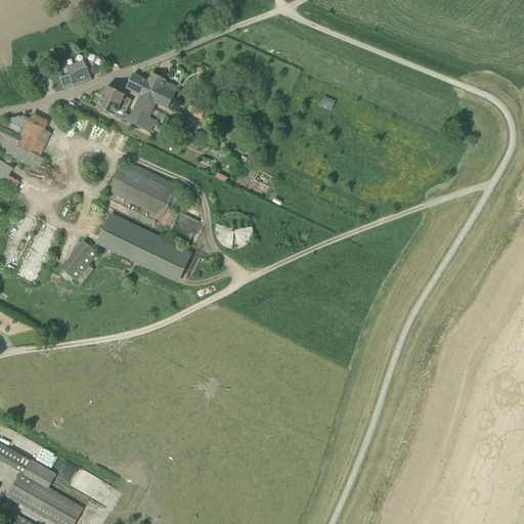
[(87,70),(60,80),(52,82),(56,93),(64,91),(63,90),(73,87),(74,88),(91,81),(87,70)]
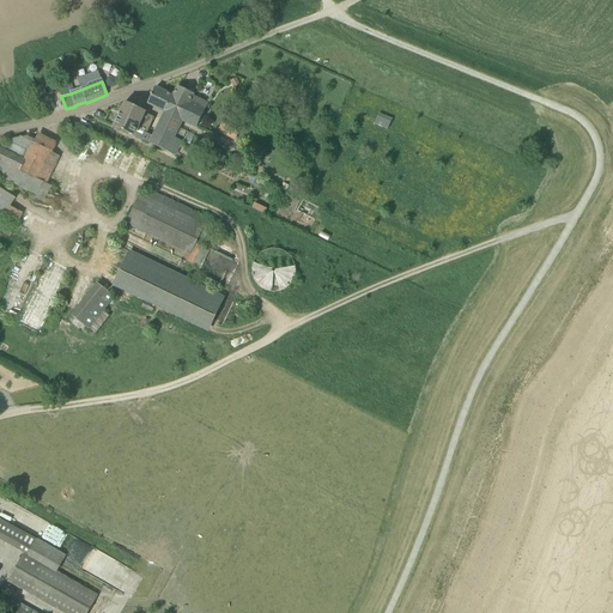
[(182,120),(196,127),(205,111),(189,104),(195,93),(178,85),(174,96),(156,87),(147,104),(149,104),(165,113),(167,113),(182,120)]
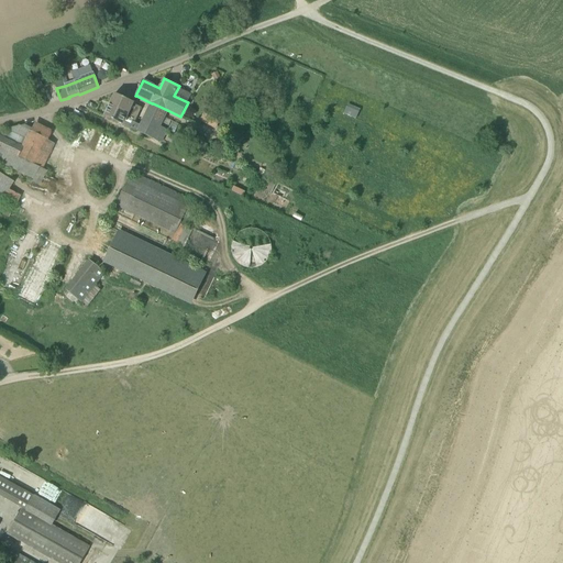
[(114,95),(110,105),(128,113),(136,118),(141,108),(132,105),(133,102),(114,94),(114,95)]
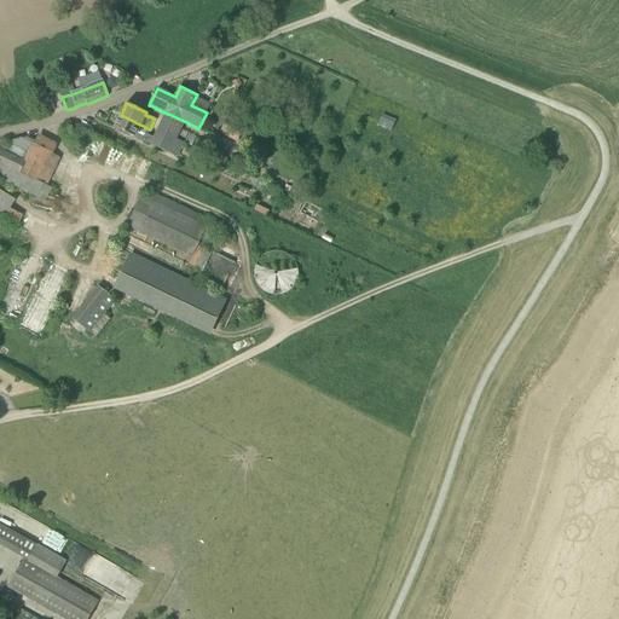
[(382,113),(379,123),(392,128),(397,119),(382,113)]
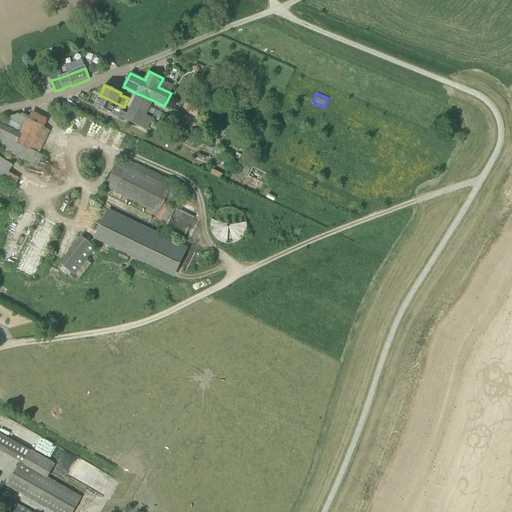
[(138,94),(130,110),(144,116),(152,100),(139,94),(138,94)]
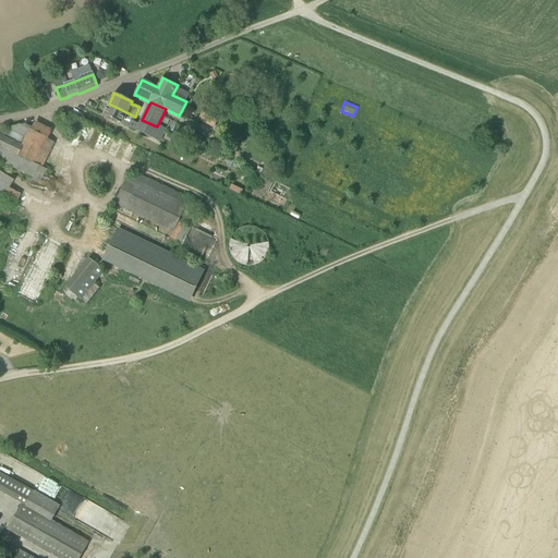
[(166,131),(157,126),(142,120),(140,125),(132,122),(135,117),(126,112),(109,104),(104,114),(104,116),(159,142),(166,131)]
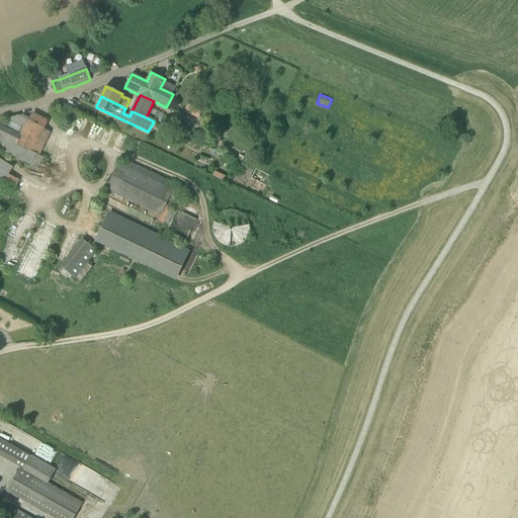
[(183,110),(198,118),(204,105),(190,97),(183,110)]
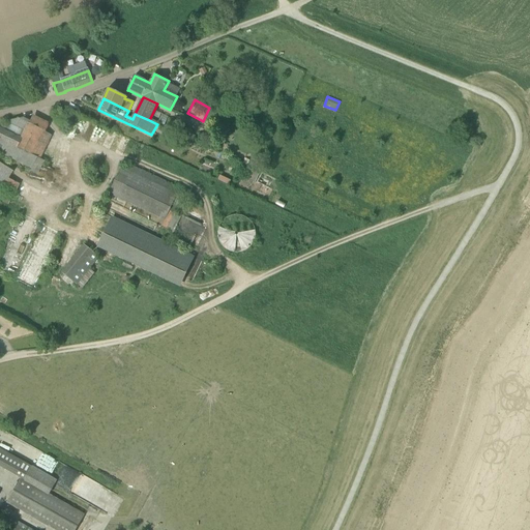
[(0,129),(0,141),(29,155),(29,154),(41,130),(29,124),(30,122),(23,118),(22,121),(17,119),(7,121),(1,130),(0,129)]
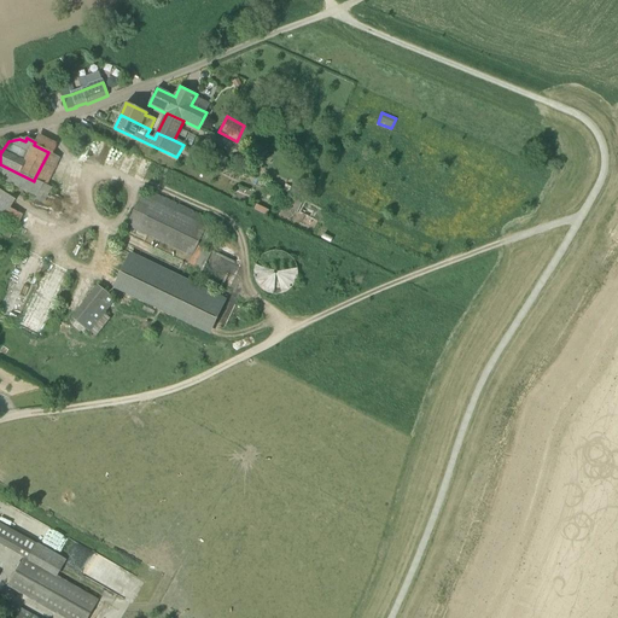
[(0,164),(0,179),(36,197),(42,185),(34,180),(34,181),(0,164)]
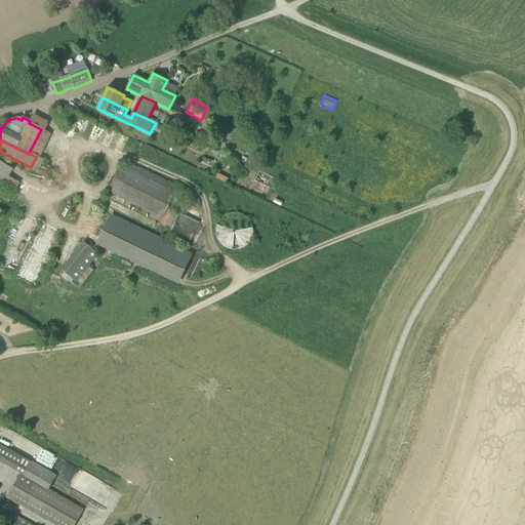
[(162,218),(167,209),(174,193),(120,166),(108,192),(162,218)]
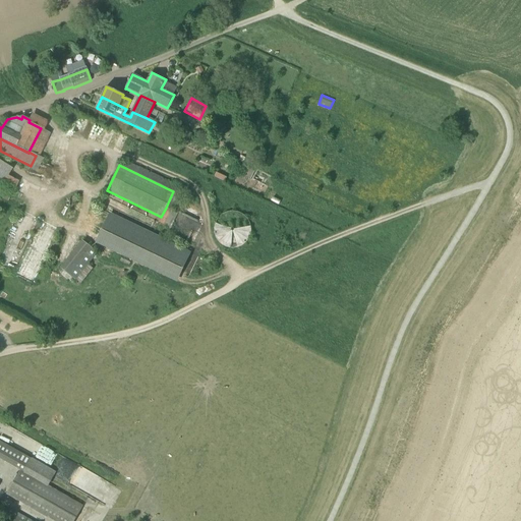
[(191,252),(111,214),(97,244),(177,283),(191,252)]
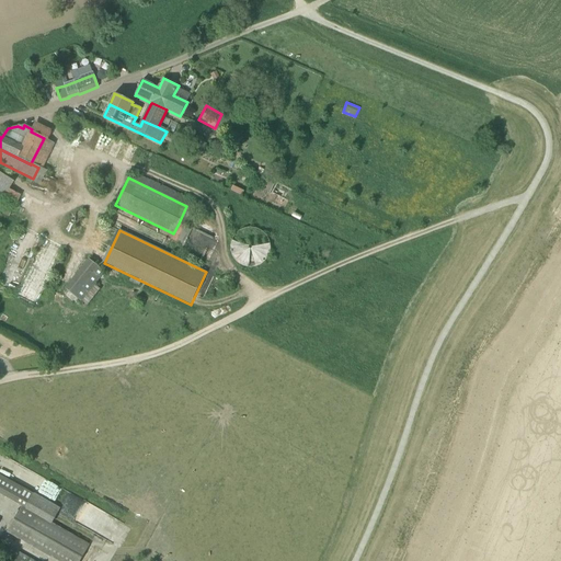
[(271,245),(270,244),(270,242),(268,240),(267,239),(266,238),(265,236),(264,235),(262,233),(261,232),(259,232),(258,231),(255,231),(253,230),(252,230),(250,230),(248,230),(247,231),(244,231),(243,232),(241,232),(240,233),(238,235),(237,237),(236,238),(235,239),(233,241),(232,242),(232,244),(231,245),(231,248),(231,250),(231,252),(231,253),(232,255),(232,256),(233,259),(235,261),(236,262),(237,263),(238,264),(239,266),(241,266),(242,267),(244,268),(245,270),(248,270),(250,270),(251,270),(253,270),(255,270),(256,268),(259,268),(260,267),(262,266),(263,265),(265,264),(266,263),(267,262),(268,260),(268,259),(270,256),(271,255),(271,253),(271,251),(271,250),(271,248),(271,245)]
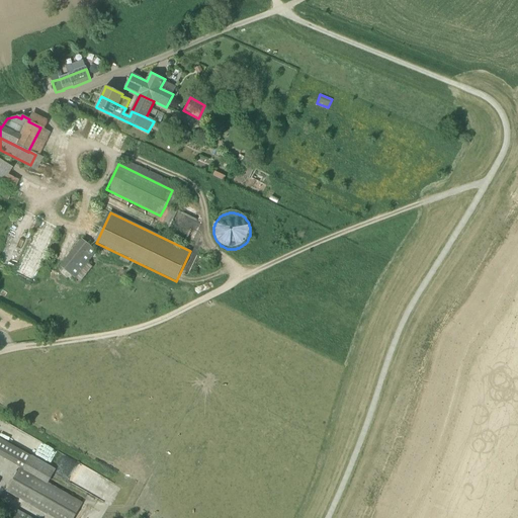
[(98,253),(82,240),(61,265),(77,278),(98,253)]
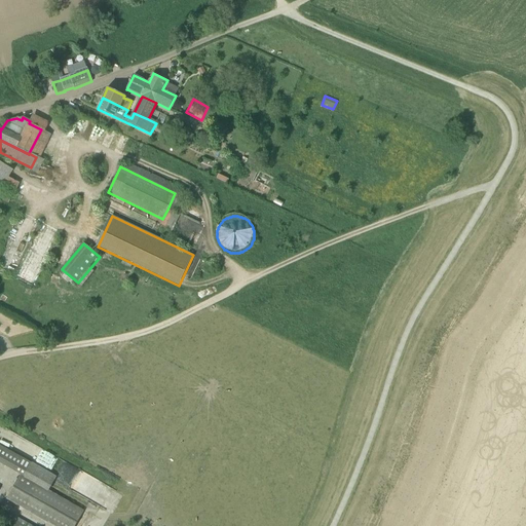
[(15,472),(25,477),(31,463),(23,458),(15,472)]
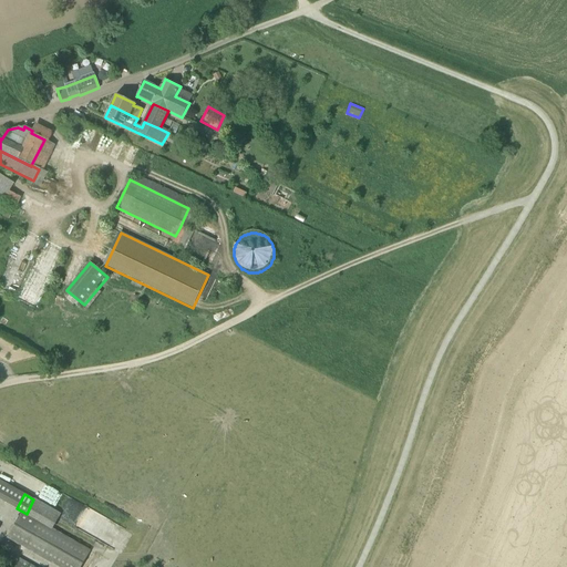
[(81,566),(90,552),(21,512),(6,539),(54,566),(81,566)]
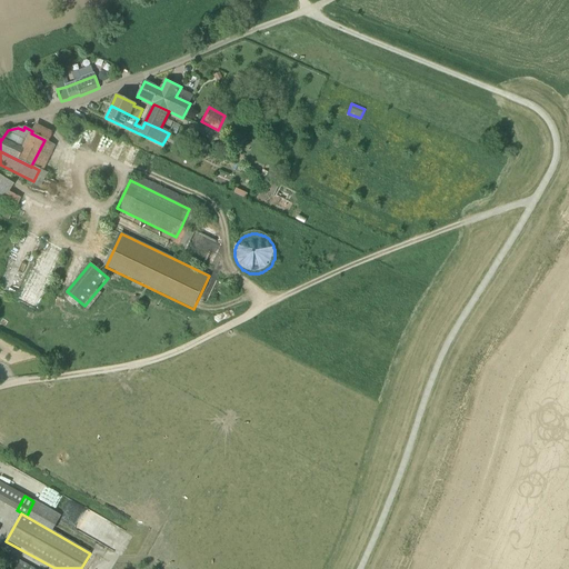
[(33,568),(12,557),(5,568),(33,568)]
